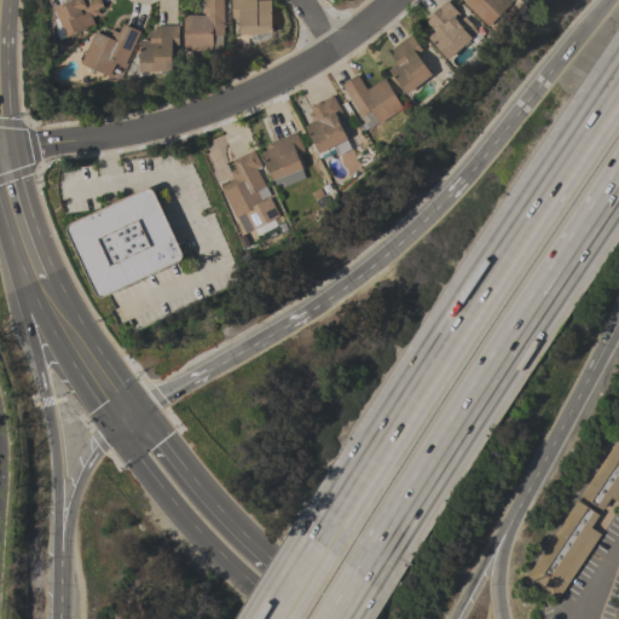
[(96,25),(67,38),(55,7),(71,0),(99,0),(103,6),(98,9),(99,13),(92,17),(96,25)]
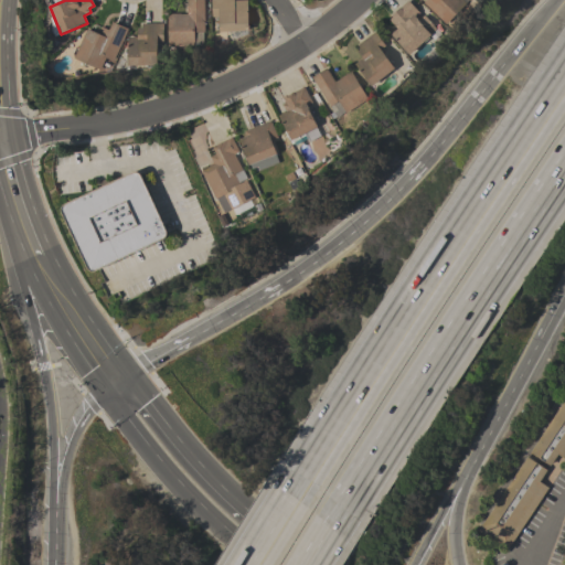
[(204,0),(204,31),(194,32),(194,46),(168,46),(168,14),(171,13),(180,13),(187,13),(187,0),(204,0)]
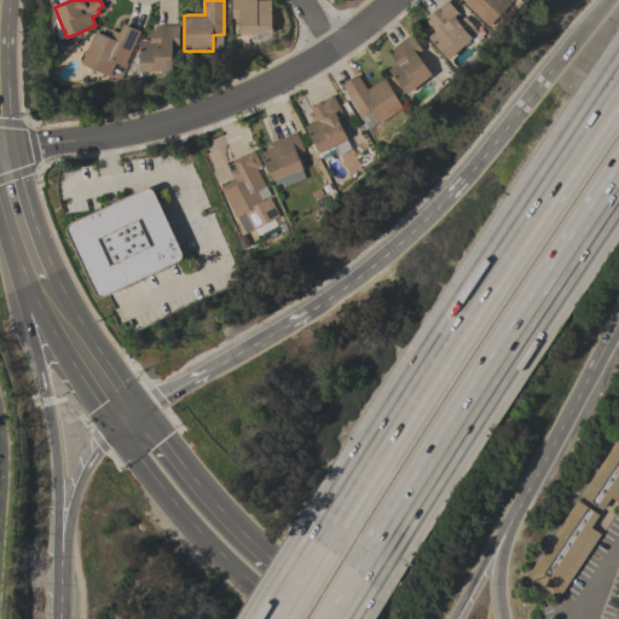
[(231,0),(270,0),(272,32),(241,34),(239,18),(232,18),(231,0)]
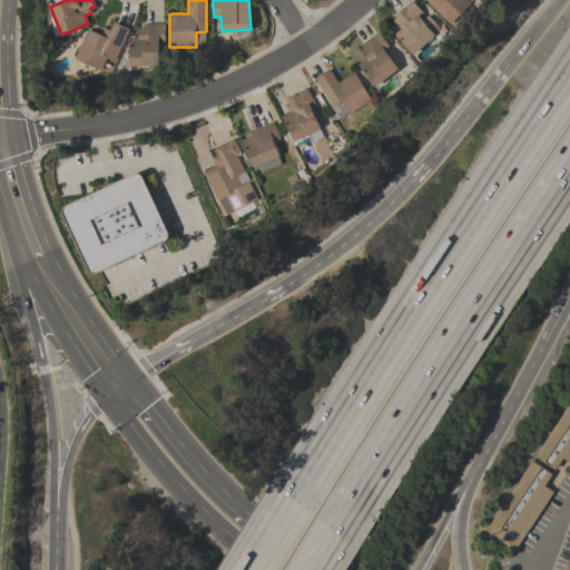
[(412,55),(393,33),(400,28),(392,19),(395,17),(393,15),(402,7),(402,8),(411,0),(422,12),(419,16),(421,18),(420,19),(422,21),(429,16),(441,29),(412,55)]
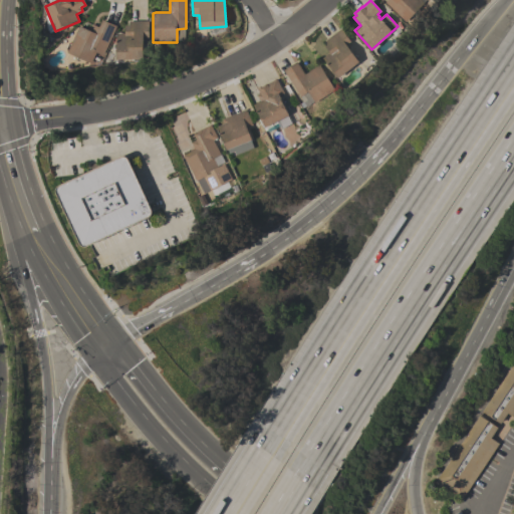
[(426,0),(423,3),(425,4),(407,23),(384,2),(386,0),(426,0)]
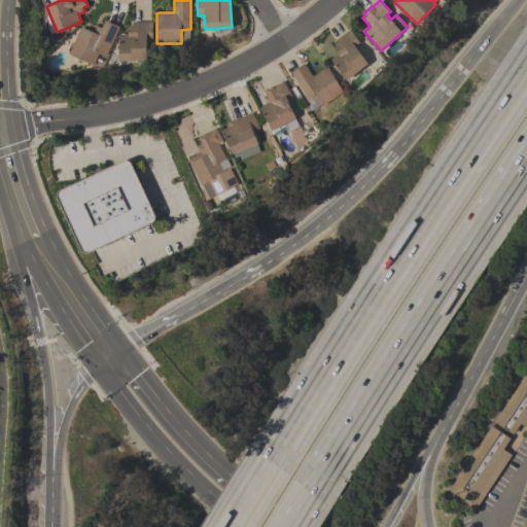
[(119,27),(106,57),(99,54),(94,65),(69,54),(81,26),(92,31),(95,25),(101,28),(104,20),(119,27)]
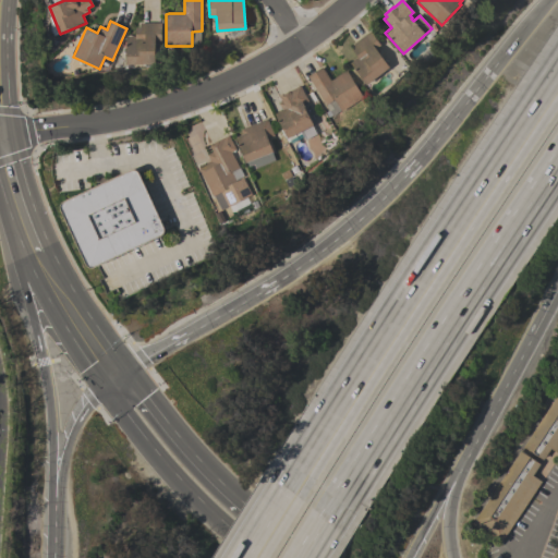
[(156,64),(126,64),(125,36),(135,36),(135,27),(140,27),(140,23),(161,23),(161,40),(156,40),(156,64)]
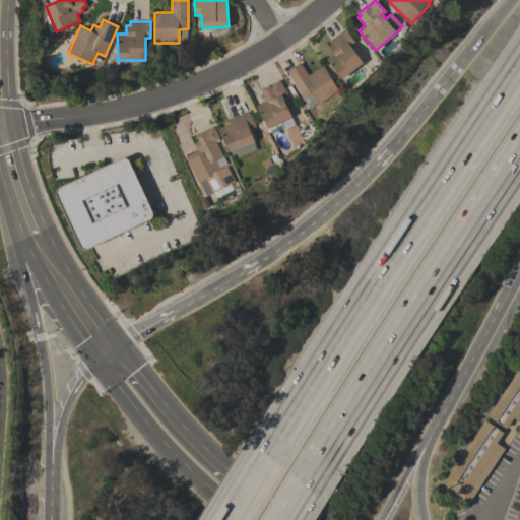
[(363,62),(341,79),(326,58),(332,53),(328,47),(331,44),(328,41),(344,28),(354,42),(349,45),(363,62)]
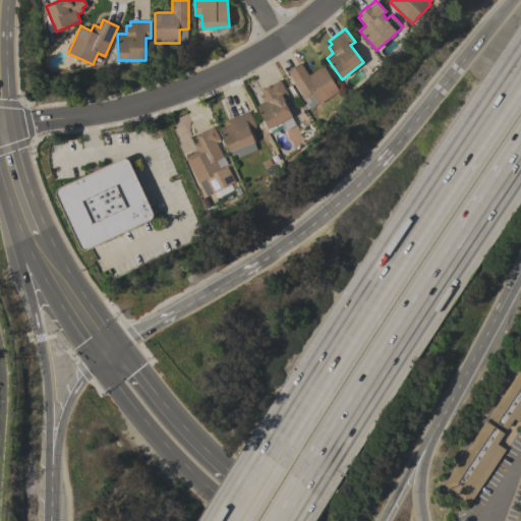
[(323,65),(339,91),(319,104),(317,103),(309,108),(287,70),(300,62),(308,75),(323,65)]
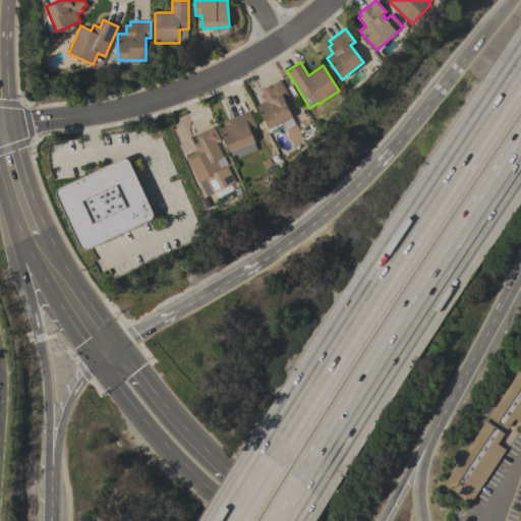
[(292,116),(268,129),(255,106),(263,102),(259,96),(264,95),(261,90),(280,79),(287,95),(282,97),(283,99),(292,116)]
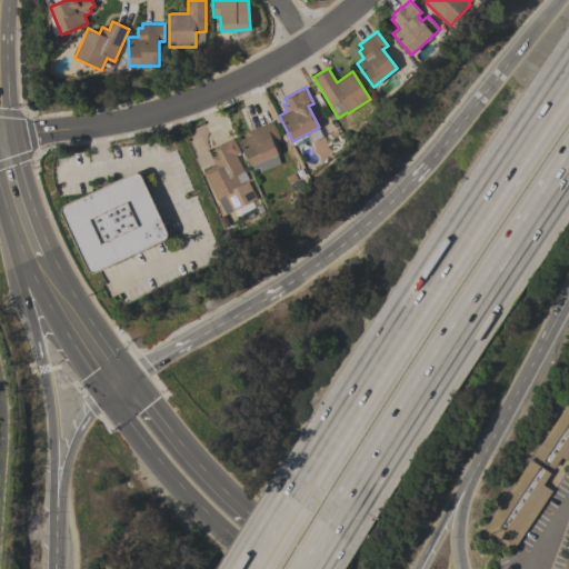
[(278,155),(250,166),(240,140),(247,137),(245,131),(271,120),(279,138),(272,141),(278,155)]
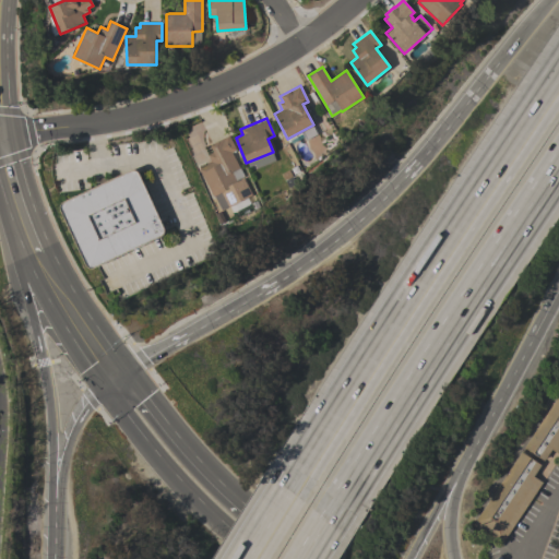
[(206,154),(212,151),(209,145),(228,135),(236,150),(232,152),(239,168),(232,171),(238,183),(214,195),(205,180),(203,181),(198,169),(205,165),(204,165),(211,162),(206,154)]
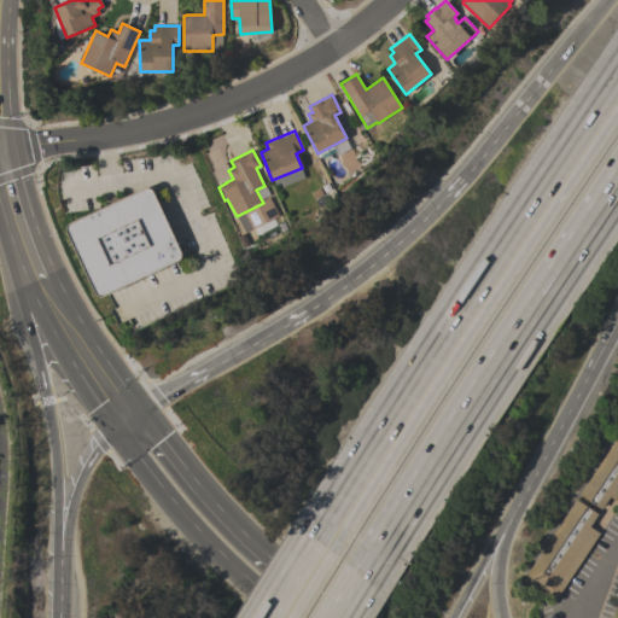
[(152,190),(182,254),(182,256),(181,258),(181,260),(180,261),(104,297),(101,297),(99,296),(98,296),(95,293),(66,232),(66,229),(66,227),(68,225),(70,223),(145,187),(147,187),(151,188),(152,190)]
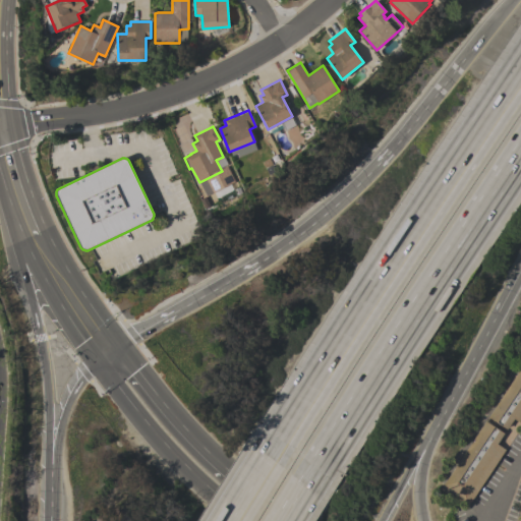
[(520,366),(520,423),(513,418),(506,429),(487,417),(520,366)]
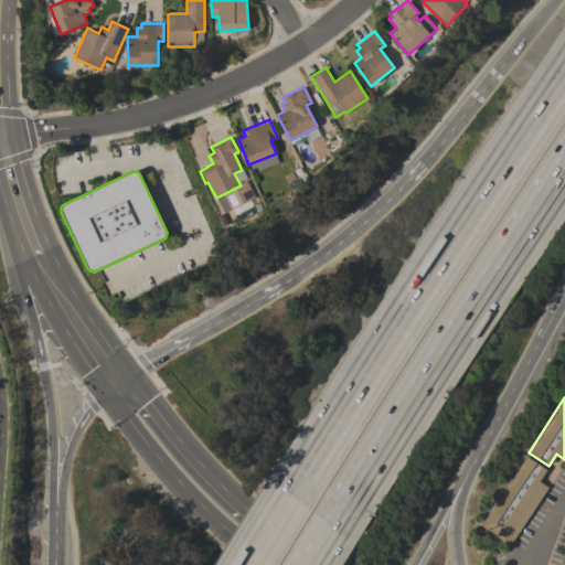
[(507,551),(477,531),(526,457),(546,470),(539,481),(548,488),(507,551)]
